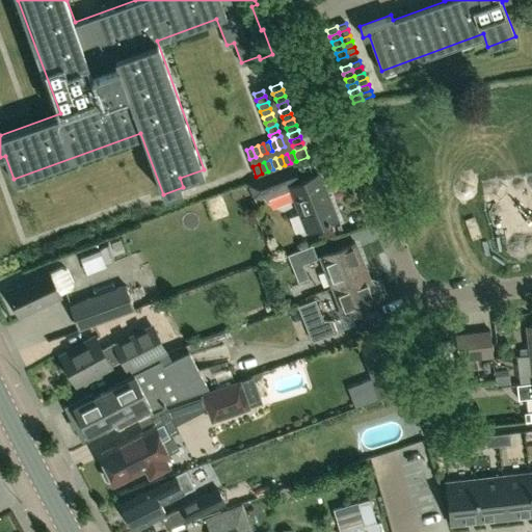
[(293,166),(248,184),(255,201),(266,196),(267,200),(291,190),(307,230),(337,218),(318,173),(298,181),(293,166)]
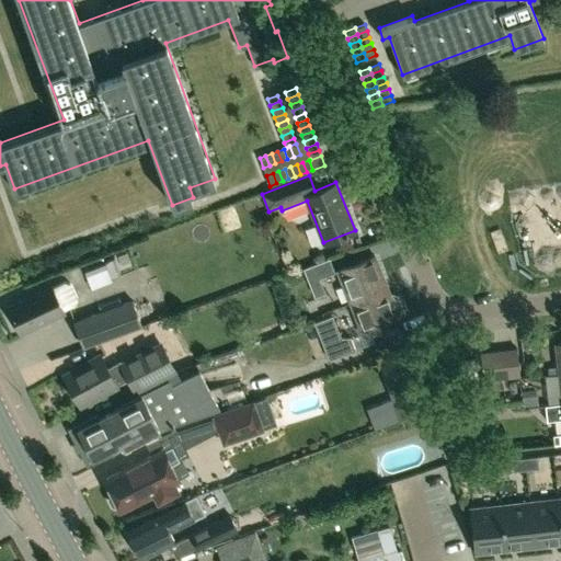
[(350,301),(387,287),(374,255),(338,270),(350,301)]
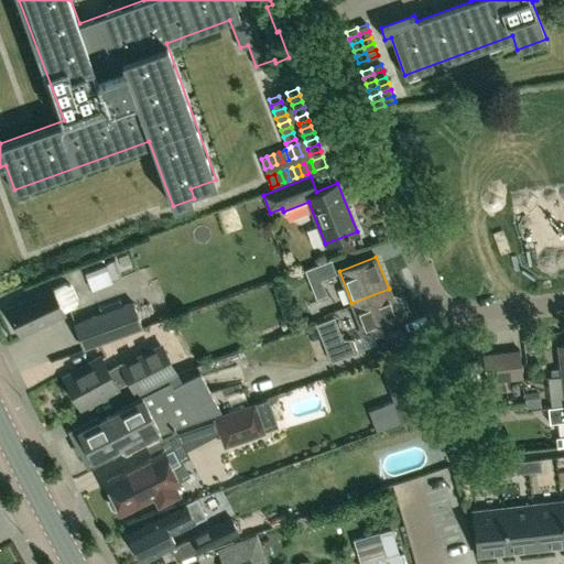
[(108,259),(88,263),(93,284),(111,281),(108,259)]
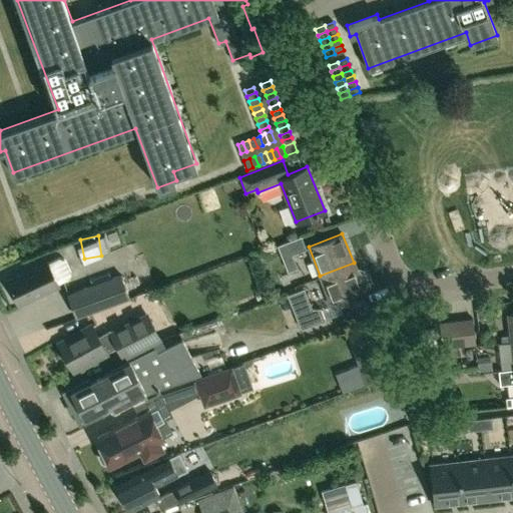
[(287,272),(297,268),(292,254),(306,248),(300,235),(276,245),(287,272)]
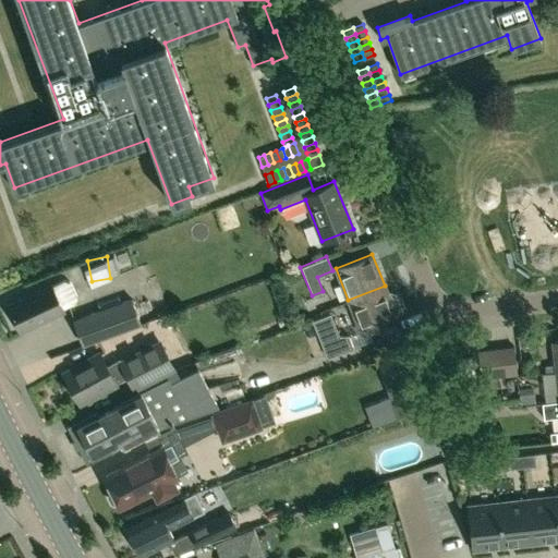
[(10,306),(7,312),(10,318),(16,319),(21,329),(61,310),(60,308),(75,302),(76,295),(70,282),(63,280),(50,287),(50,286),(9,305),(10,306)]
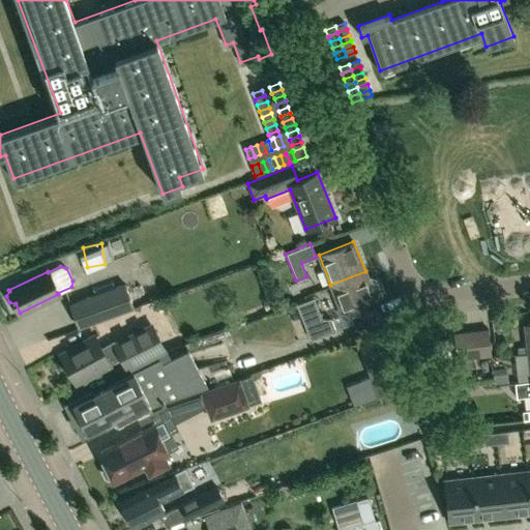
[(365,271),(330,285),(343,316),(377,301),(375,296),(379,289),(375,278),(367,276),(365,271)]
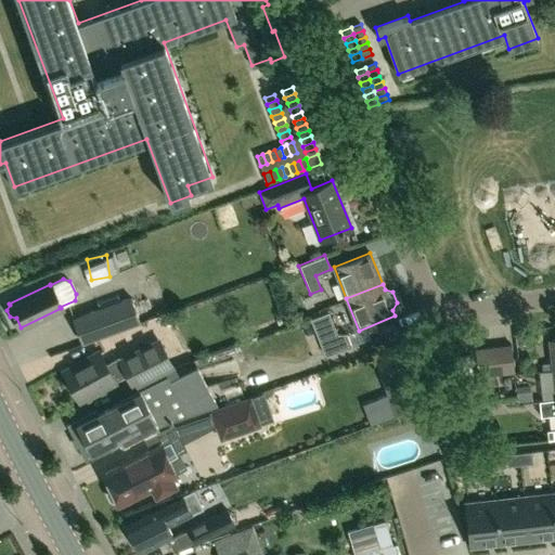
[(72,318),(81,345),(139,322),(130,296),(72,318)]
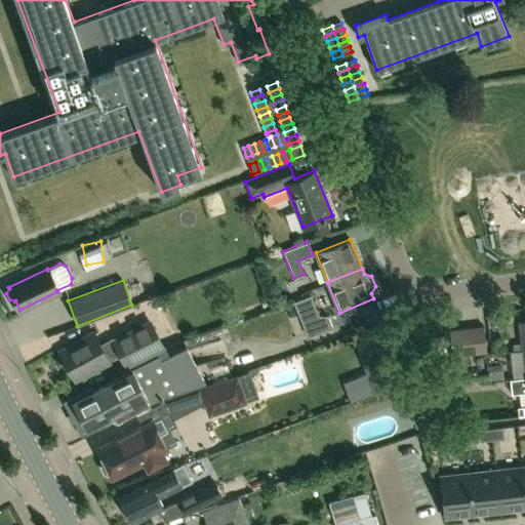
[(318,316),(310,294),(293,300),(304,326),(307,336),(331,327),(327,315),(318,316)]
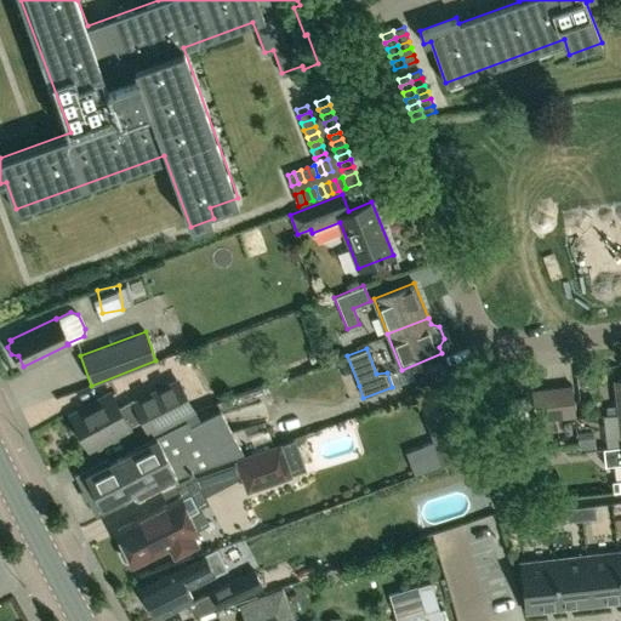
[(129,426),(140,420),(148,437),(195,411),(177,377),(119,408),(110,393),(72,414),(91,449),(130,428),(129,426)]
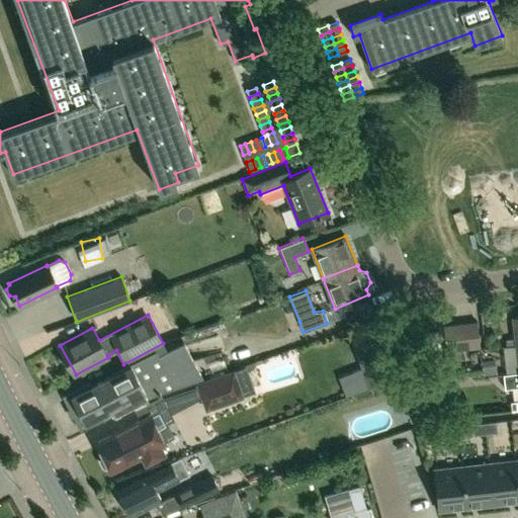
[(465,322),(468,348),(481,347),(477,321),(465,322)]
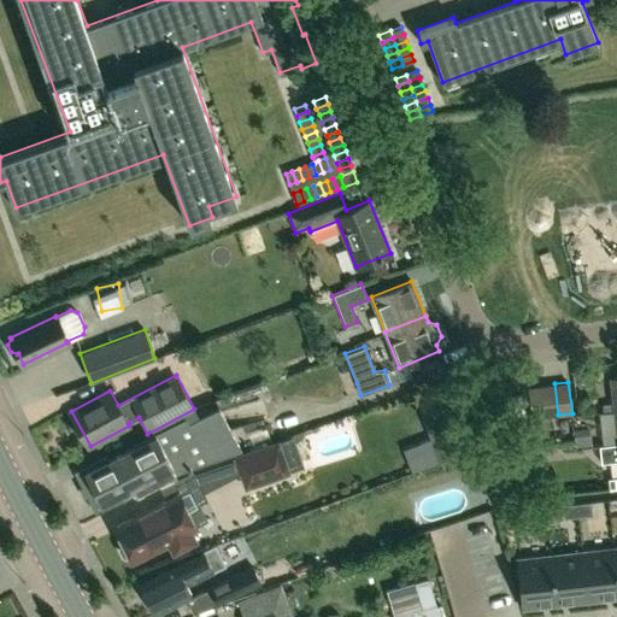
[(546,416),(558,415),(554,383),(541,386),(546,416)]
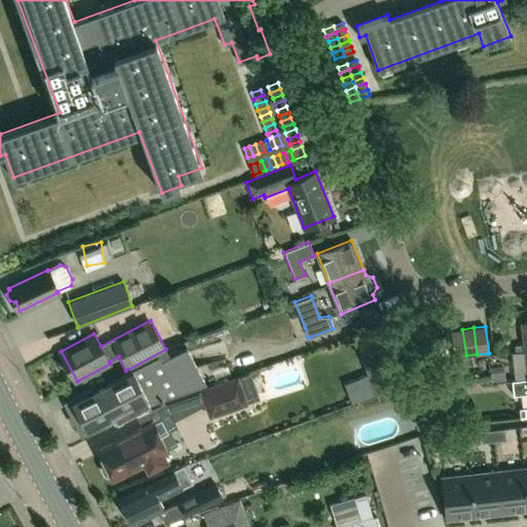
[(455,357),(466,355),(462,329),(451,330),(455,357)]
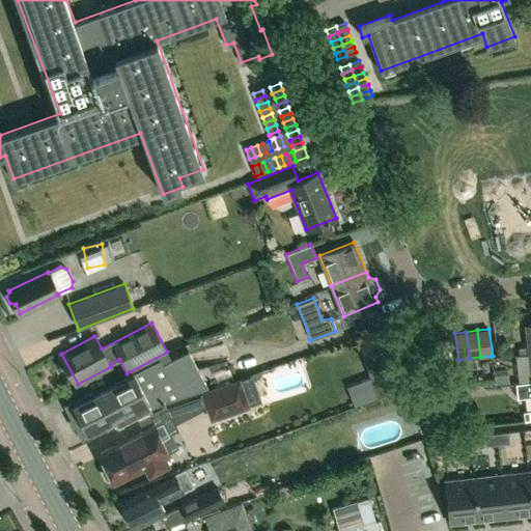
[(208,386),(189,350),(163,364),(160,358),(131,373),(129,382),(118,388),(115,384),(75,406),(92,439),(152,407),(208,386)]
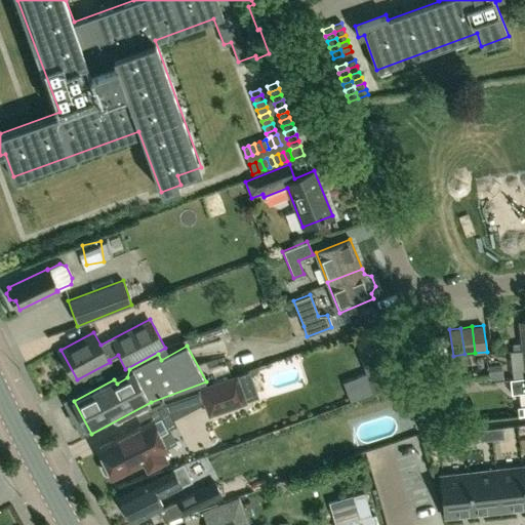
[(246,402),(237,374),(198,388),(208,416),(246,402)]
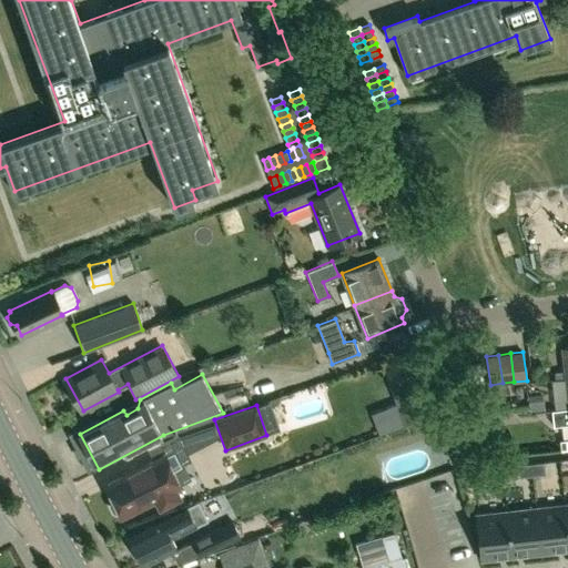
[(567,406),(567,407),(550,411),(553,426),(567,424),(567,406)]
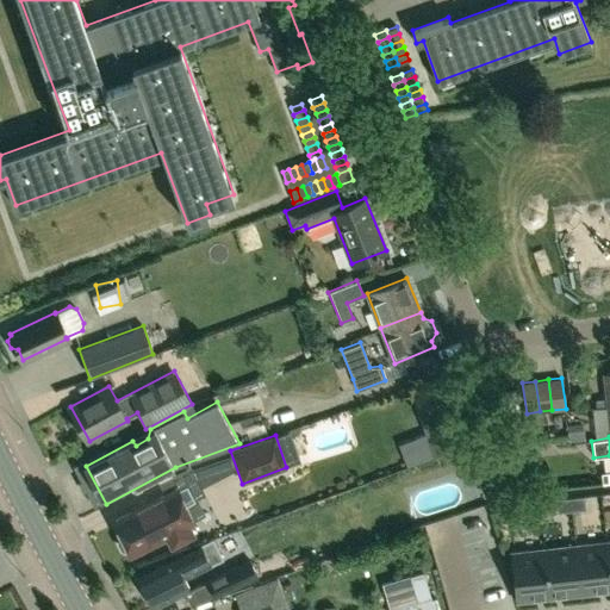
[(193,498),(186,486),(179,490),(176,486),(112,521),(119,534),(118,541),(122,549),(129,552),(130,554),(167,535),(172,543),(192,533),(187,524),(194,521),(185,503),(193,498)]
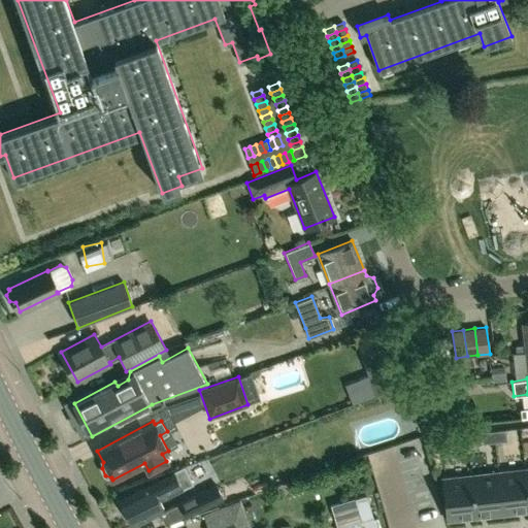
[(505,429),(493,430),(494,440),(506,439),(505,429)]
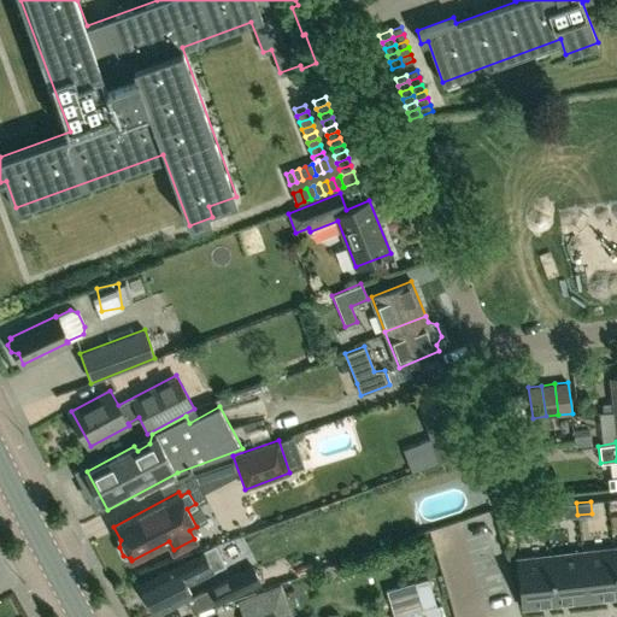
[(577,515),(576,503),(562,505),(563,517),(577,515)]
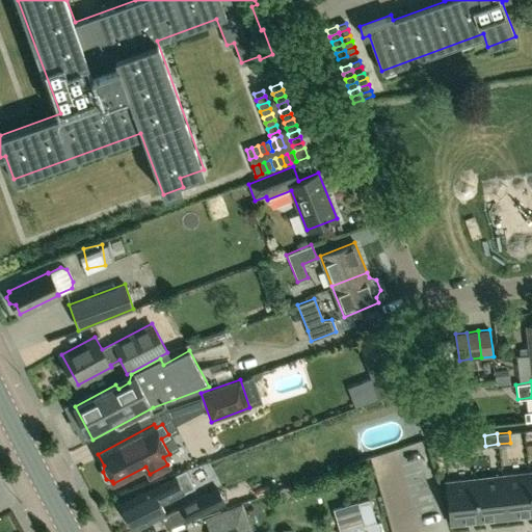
[(470,436),(456,439),(457,450),(471,448),(470,436)]
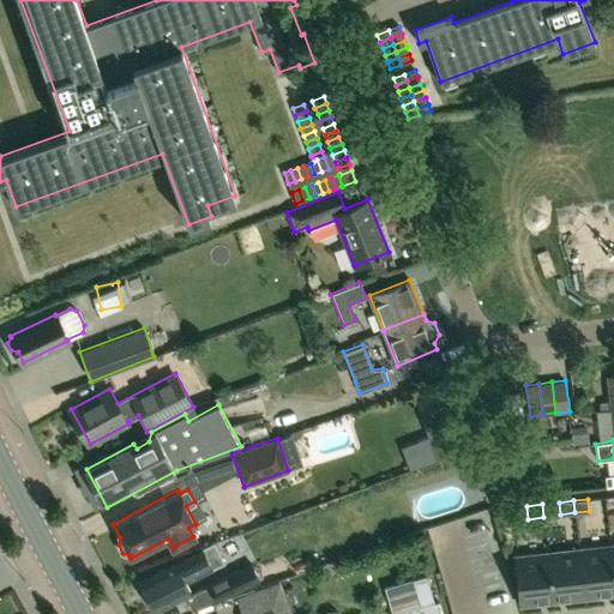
[(500,527),(475,533),(494,611),(519,605),(500,527)]
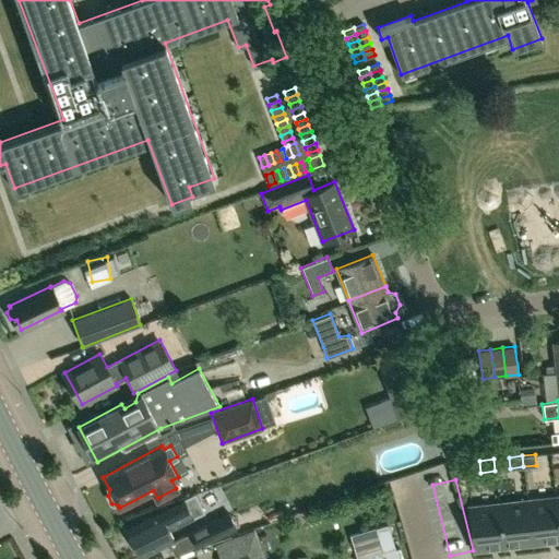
[(169,527),(192,515),(203,510),(195,495),(162,512),(162,510),(127,527),(141,556),(175,539),(169,527)]
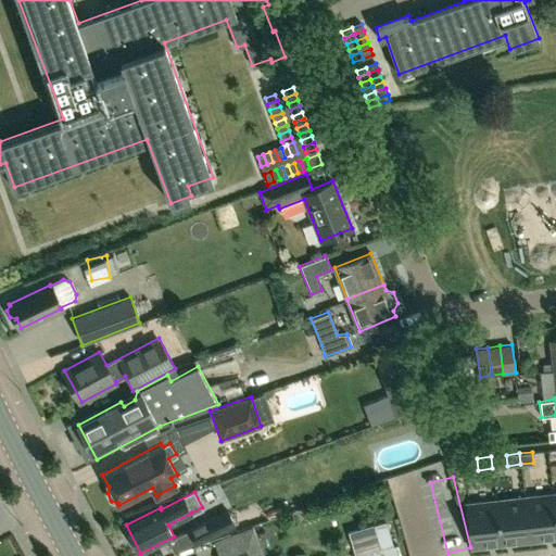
[(555,538),(555,523),(553,494),(525,497),(529,541),(555,538)]
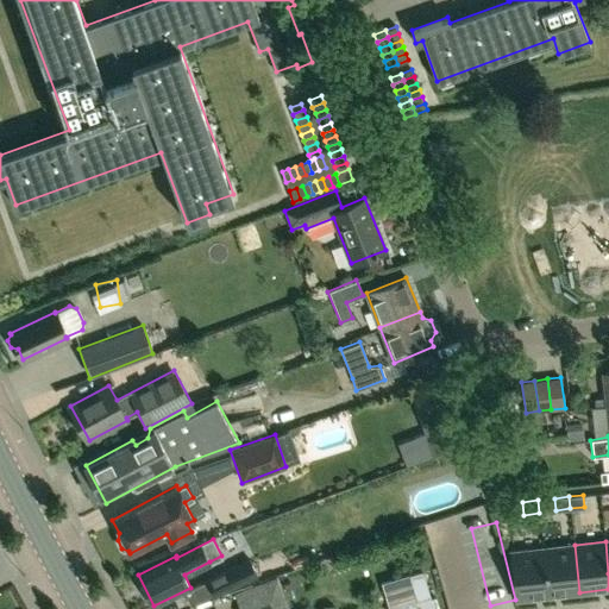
[(575,545),(542,548),(548,596),(579,592),(575,545)]
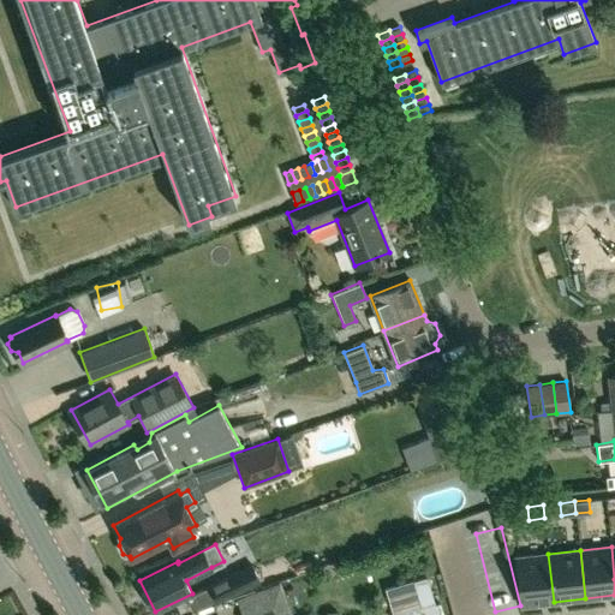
[(521,605),(554,602),(548,554),(515,557),(521,605)]
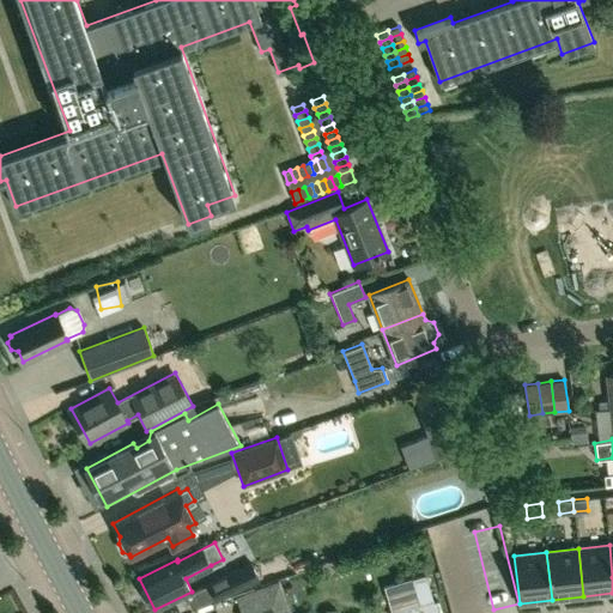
[(259,574),(252,560),(208,582),(217,599),(260,577),(263,583),(284,574),(279,564),(259,574)]
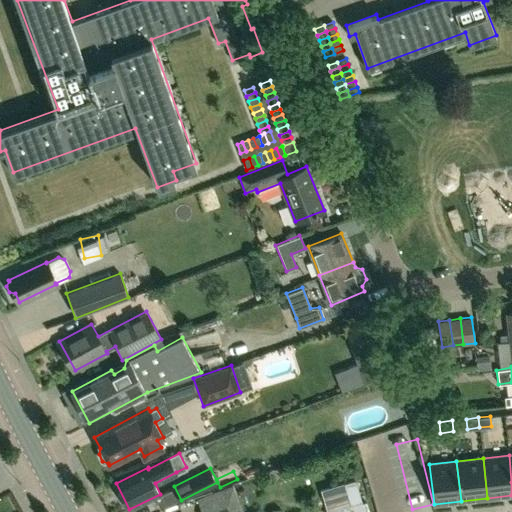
[(329,511),(370,511),(360,475),(322,485),(329,511)]
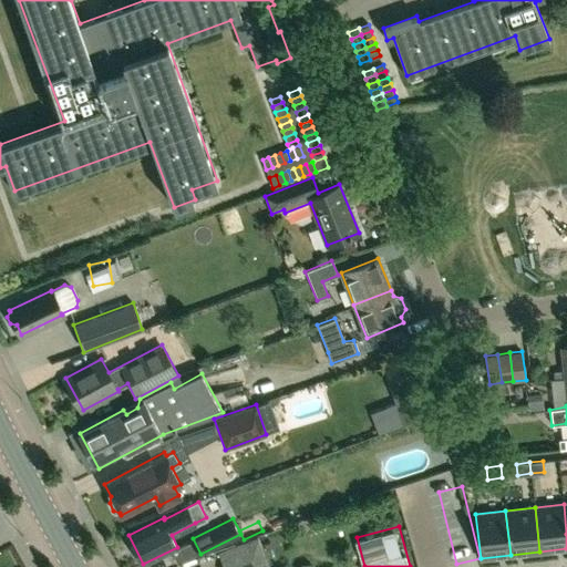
[(288,529),(266,535),(269,550),(292,544),(288,529)]
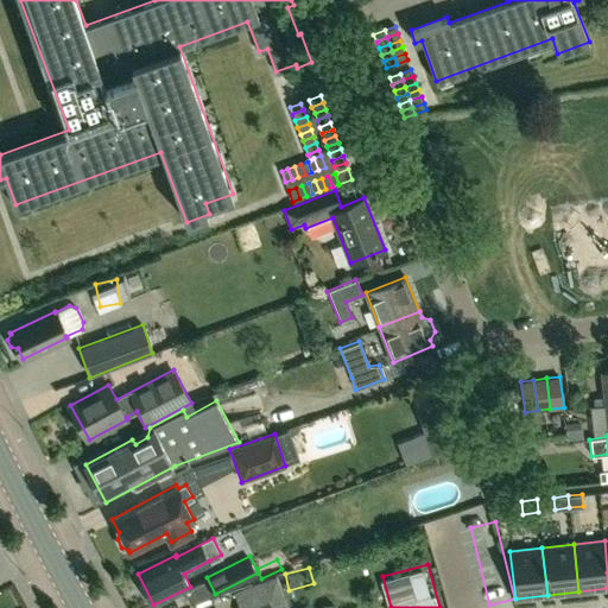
[(238,607),(284,607),(289,607),(277,575),(232,591),(236,605),(238,607)]
